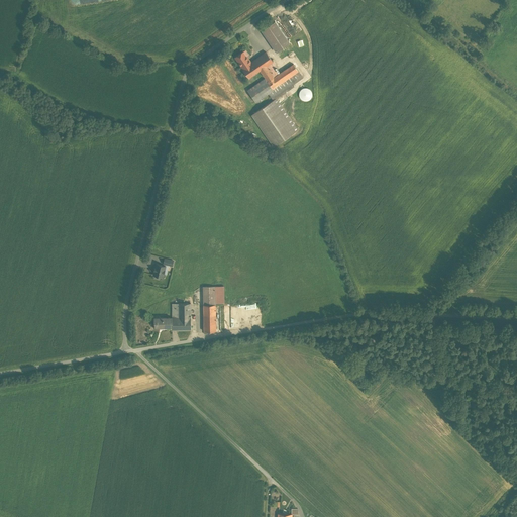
[(275,21),(262,31),(277,53),(290,43),(288,39),(275,21)]
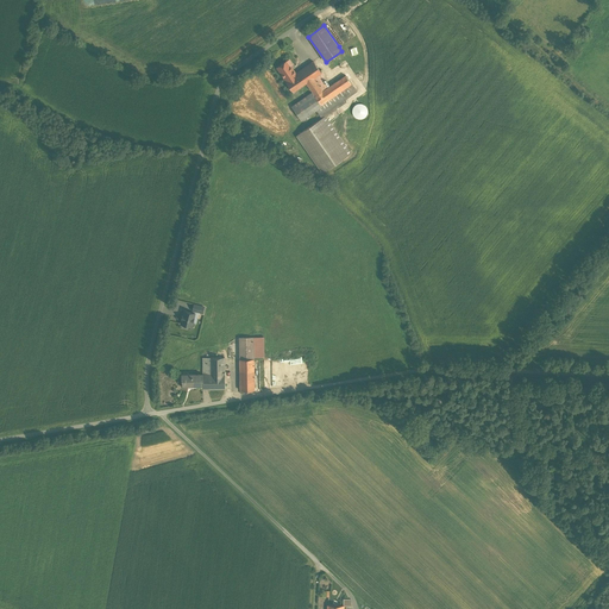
[(295,73),(288,61),(277,68),(293,92),(306,83),(312,94),(292,107),(301,121),(316,112),(321,119),(325,117),(360,94),(346,73),(327,85),(313,62),(295,73)]
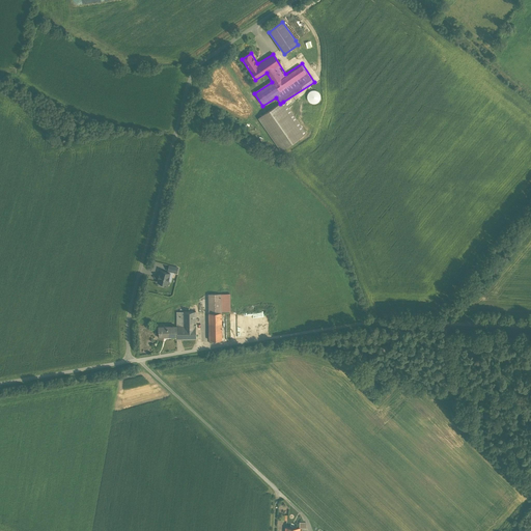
[(316,91),(314,90),(312,91),(310,91),(309,93),(308,95),(308,98),(308,99),(309,101),(311,102),(312,103),(314,103),(316,102),(318,101),(319,99),(319,96),(319,94),(318,93),(316,91)]
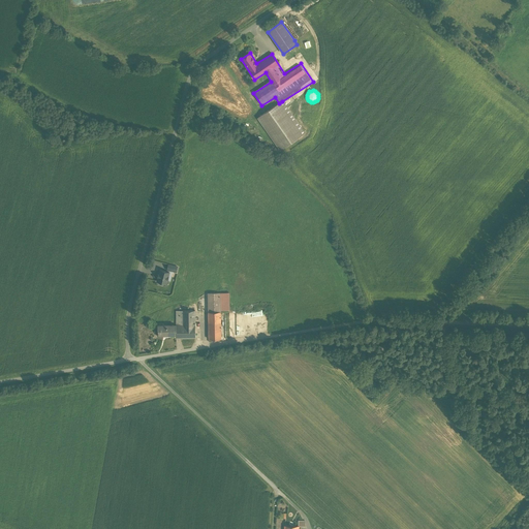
[(282,101),(279,103),(257,119),(280,152),(305,134),(282,101)]
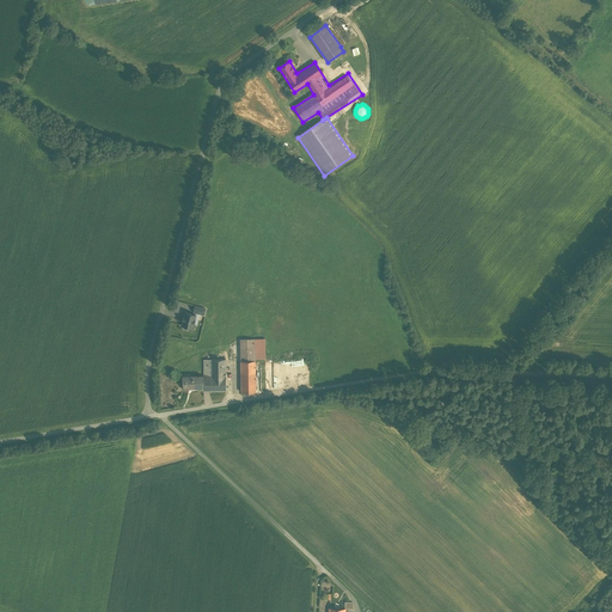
[(206,307),(195,305),(193,312),(203,314),(206,307)]
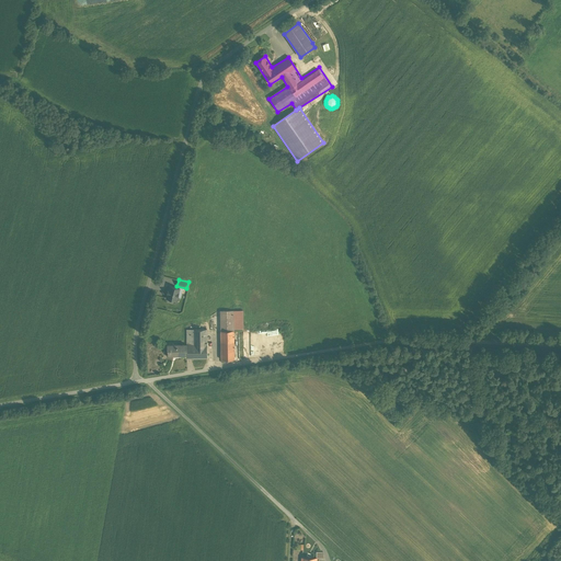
[(180,288),(169,286),(165,298),(176,301),(180,288)]
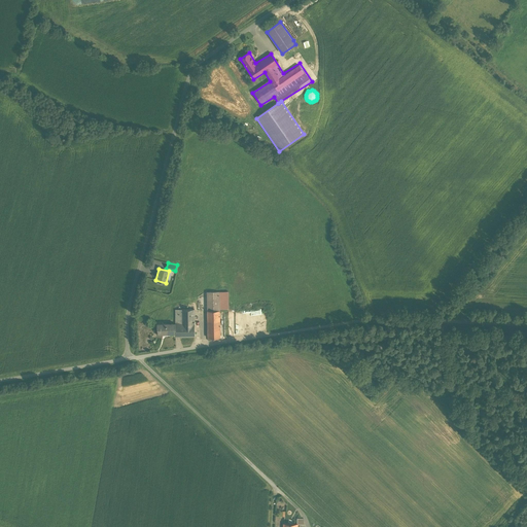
[(227,292),(206,292),(207,339),(220,338),(220,310),(227,310),(227,292)]
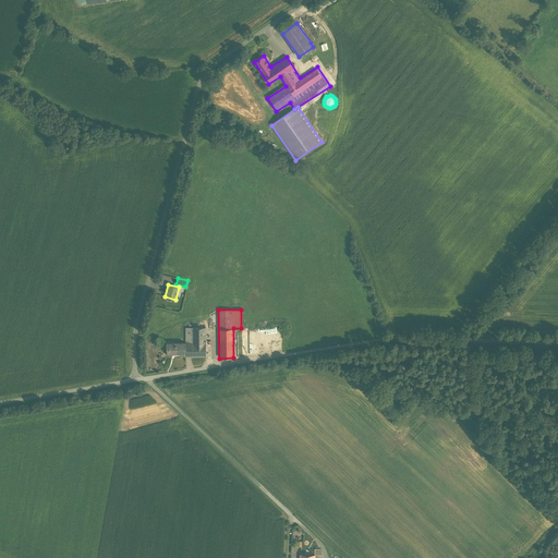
[(186,342),(165,342),(165,354),(185,354),(185,359),(205,358),(205,329),(185,329),(186,342)]
